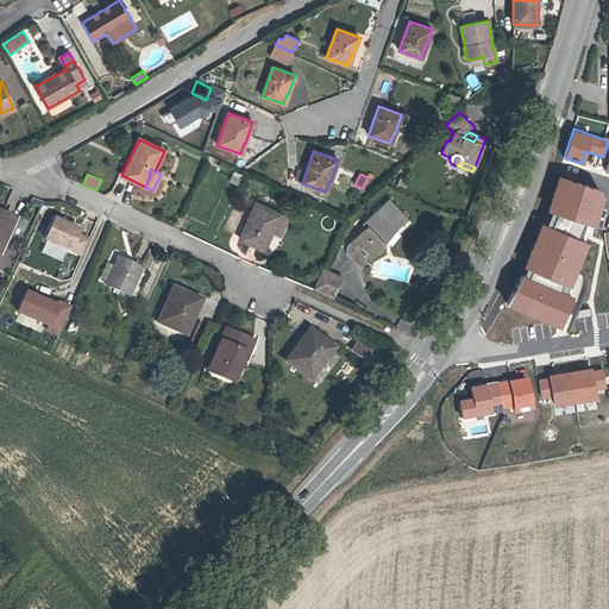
[(401,176),(395,186),(403,192),(409,181),(401,176)]
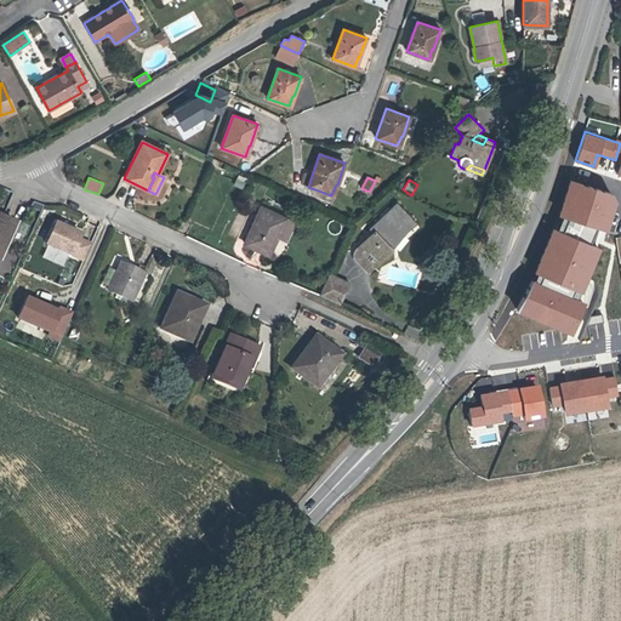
[(615,195),(569,180),(557,214),(603,229),(615,195)]
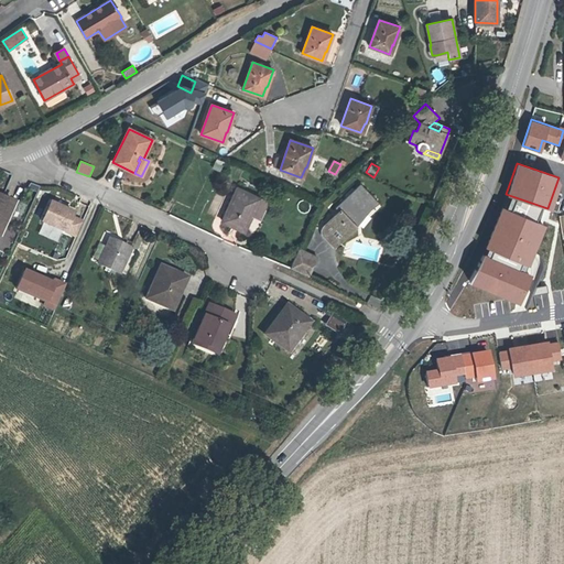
[(360,184),(336,207),(339,210),(324,226),(323,229),(322,232),(323,235),(324,237),(326,239),(335,229),(344,238),(356,227),(353,223),(377,201),(360,184)]
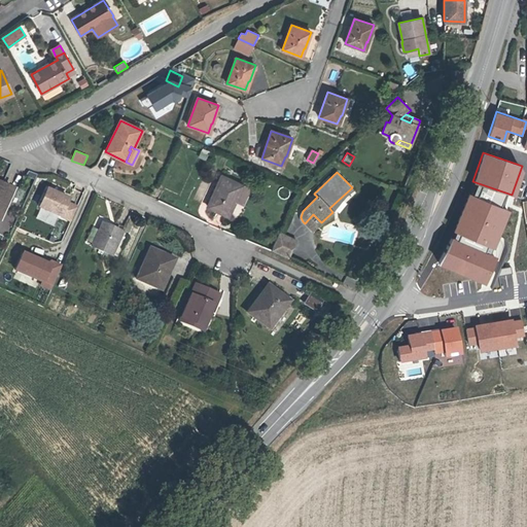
[(236,201),(242,186),(222,176),(208,207),(226,215),(234,201),(235,202),(236,201)]
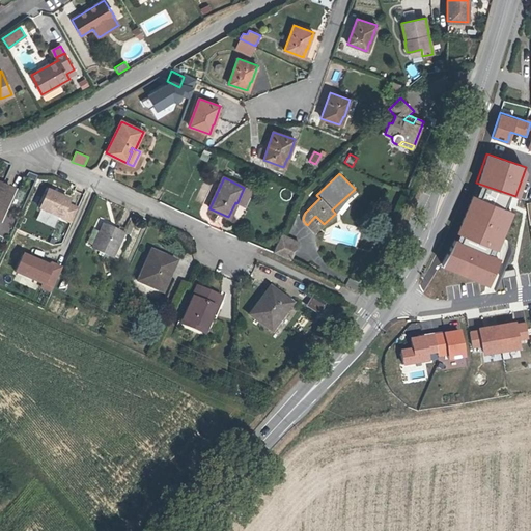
[(0,215),(11,189),(0,184),(0,215)]
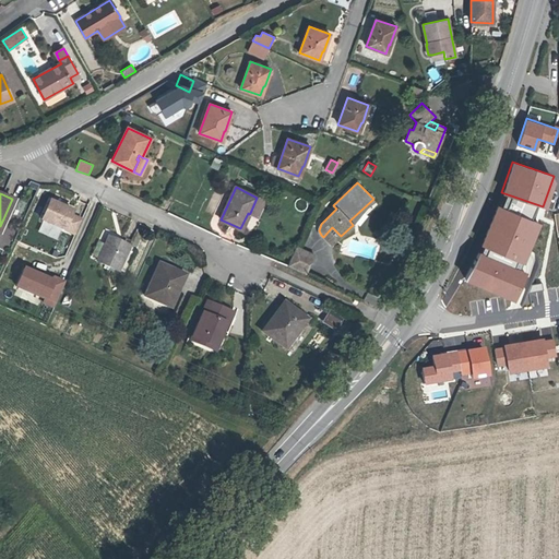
[(257,216),(264,201),(257,198),(250,213),(257,216)]
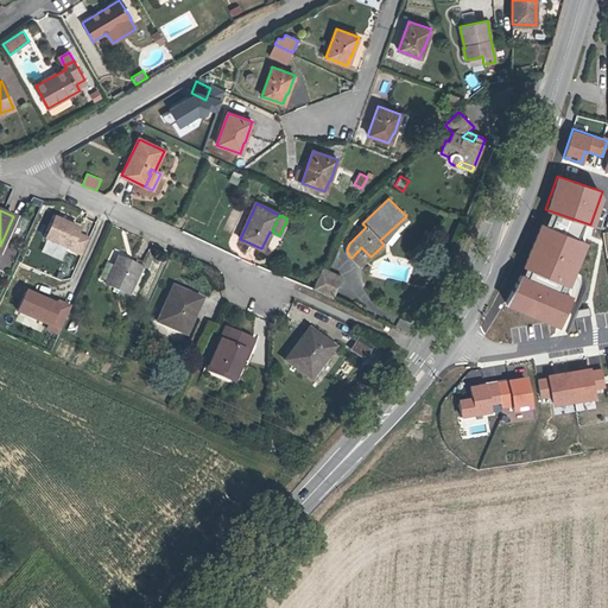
[(44,240),(81,257),(87,242),(75,236),(77,233),(54,221),(44,240)]
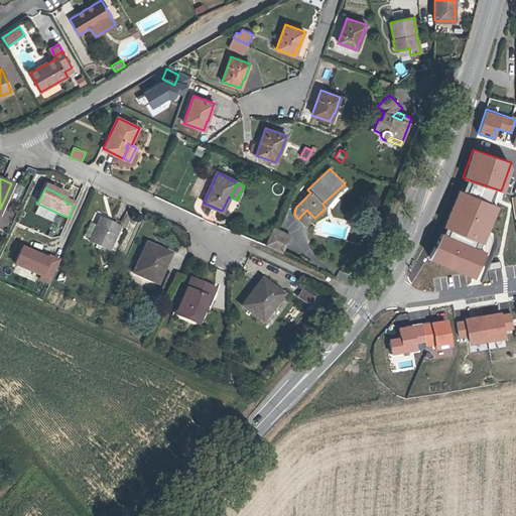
[(497,204),(459,189),(444,226),(483,240),(497,204)]
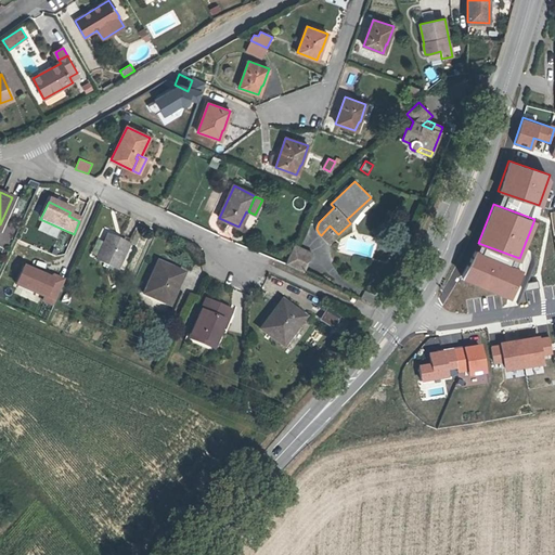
[(330,226),(321,235),(330,244),(338,234),(330,226)]
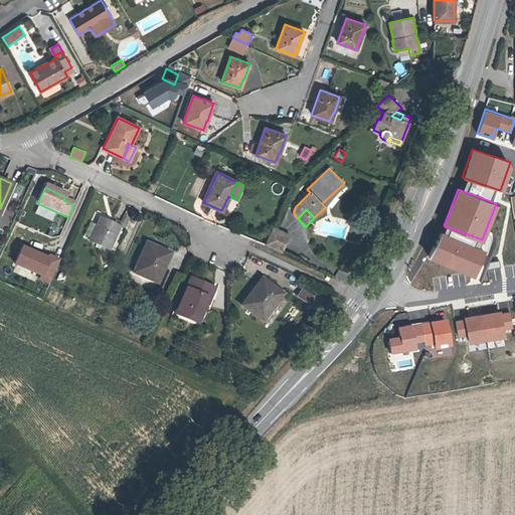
[(109,249),(120,226),(101,217),(90,240),(109,249)]
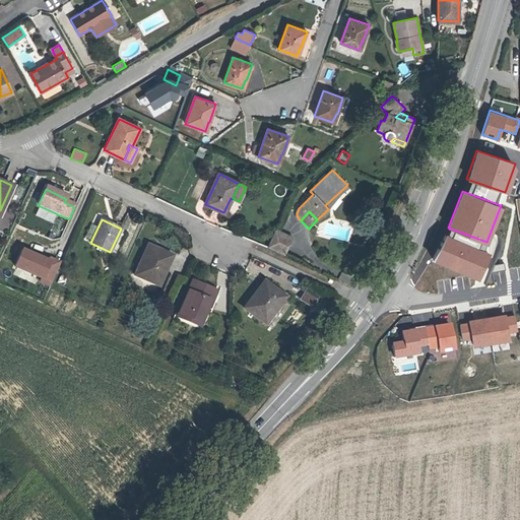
[(275,231),(267,247),(283,255),(291,238),(275,231)]
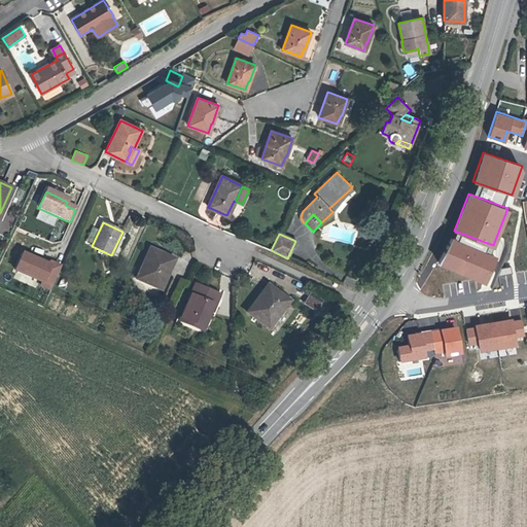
[(494,256),(451,237),(440,261),(483,281),(494,256)]
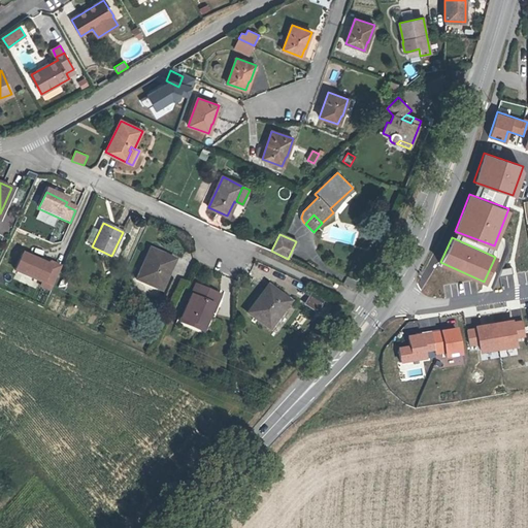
[(159,289),(172,258),(151,249),(137,279),(159,289)]
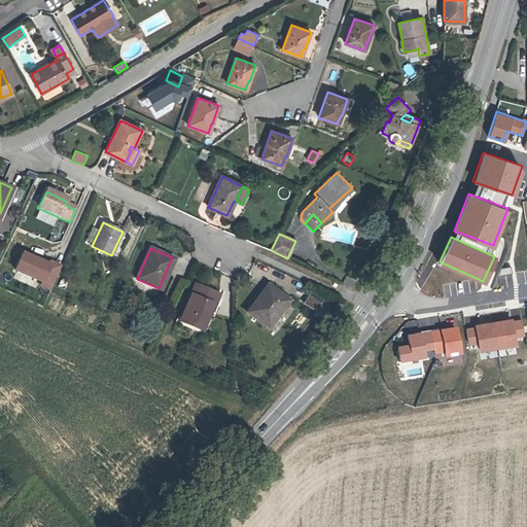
[(50,290),(61,268),(51,262),(50,266),(24,253),(15,271),(42,283),(41,286),(50,290)]
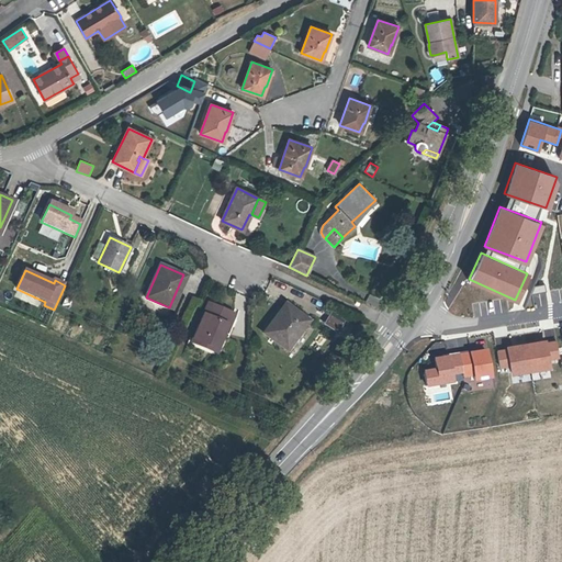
[(173,310),(188,277),(183,274),(169,307),(173,310)]
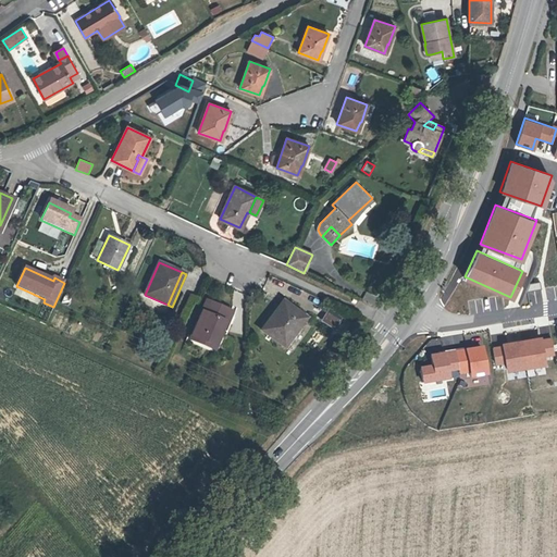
[(461,295),(460,301),(452,299),(450,307),(468,310),(470,297),(461,295)]
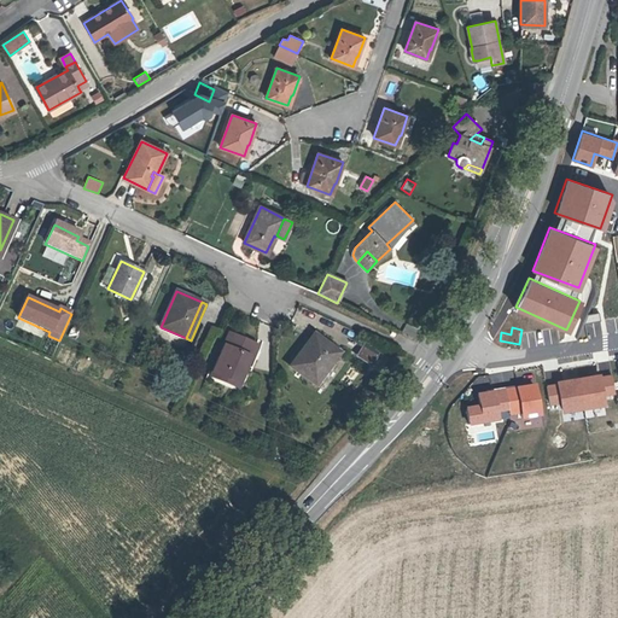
[(229,333),(211,377),(221,380),(223,377),(235,383),(248,356),(251,357),(255,349),(257,344),(229,333)]
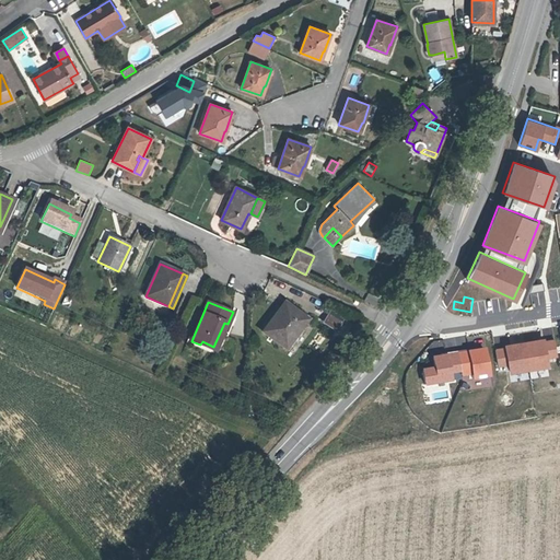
[(286,348),(306,319),(299,314),(286,303),(264,333),(286,348)]
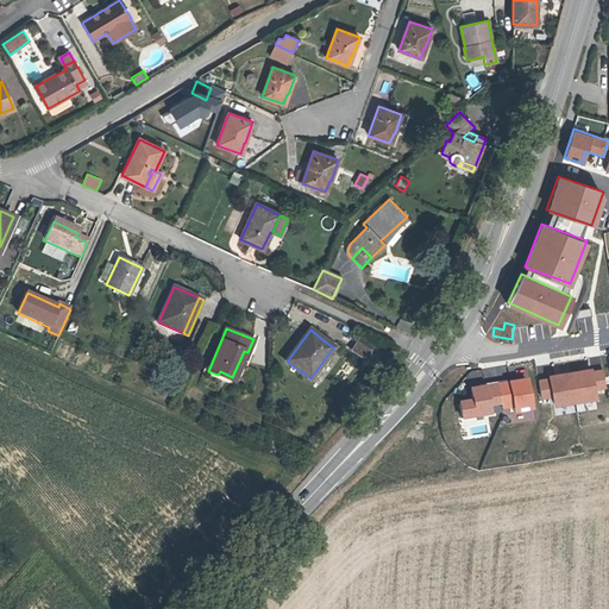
[(325,341),(333,347),(311,378),(314,382),(340,347),(327,338),(325,341)]
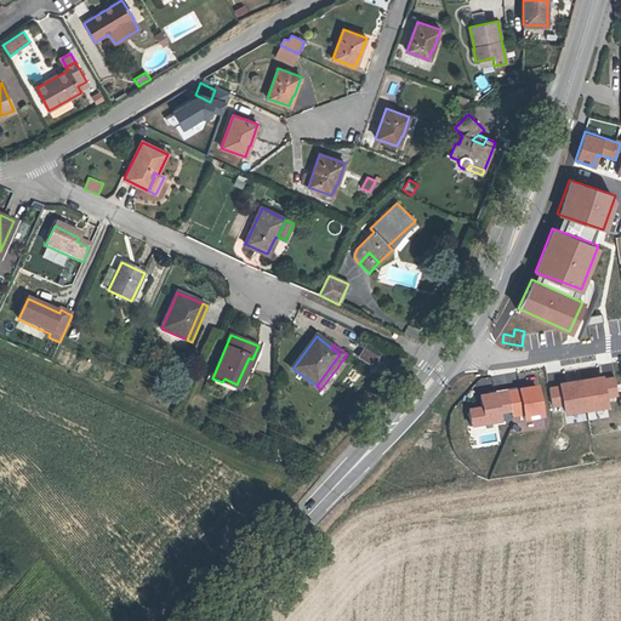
[(376,374),(386,359),(365,346),(355,360),(376,374)]
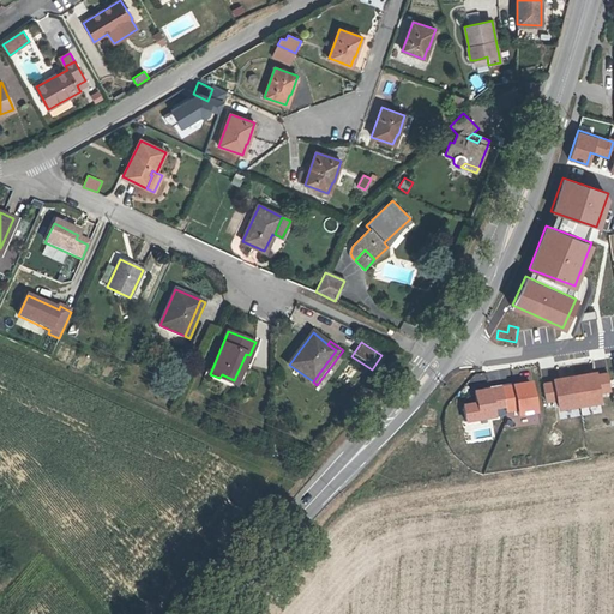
[(222,374),(220,378),(241,387),(258,348),(253,347),(250,355),(246,354),(234,380),(222,374)]
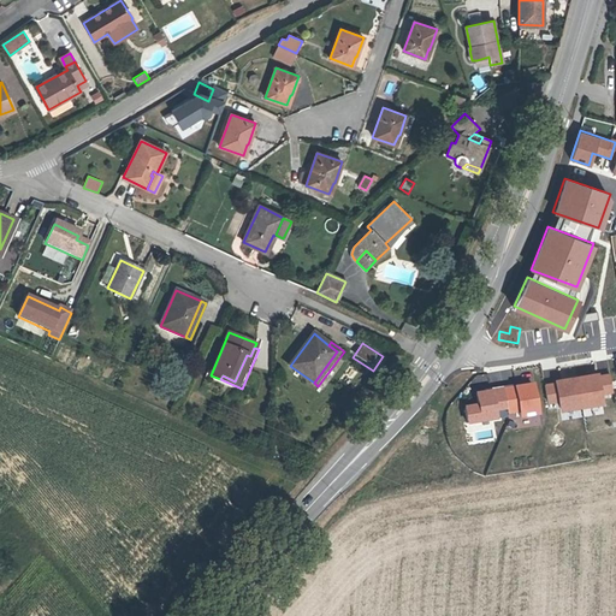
[(609,373),(545,381),(548,403),(557,402),(558,410),(602,404),(600,397),(611,395),(609,373)]
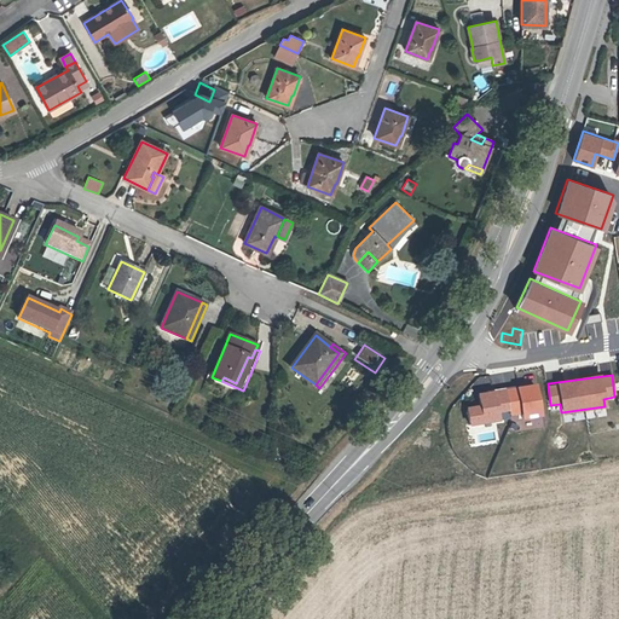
[(536,386),(464,392),(468,424),(538,417),(536,386)]
